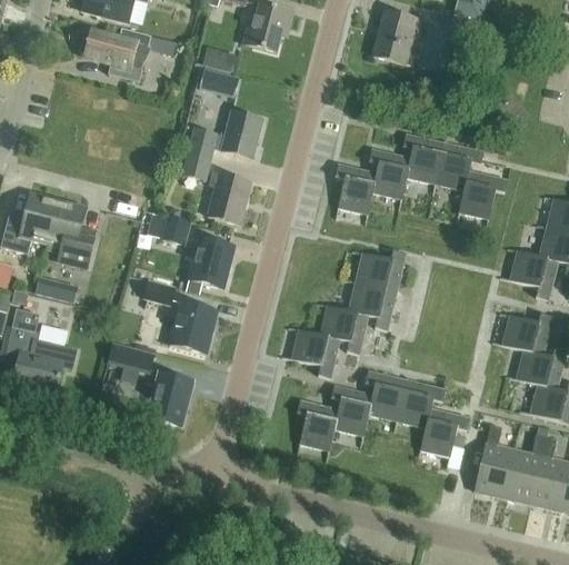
[(128,22),(133,0),(138,0),(147,2),(147,0),(83,0),(81,10),(128,22)]
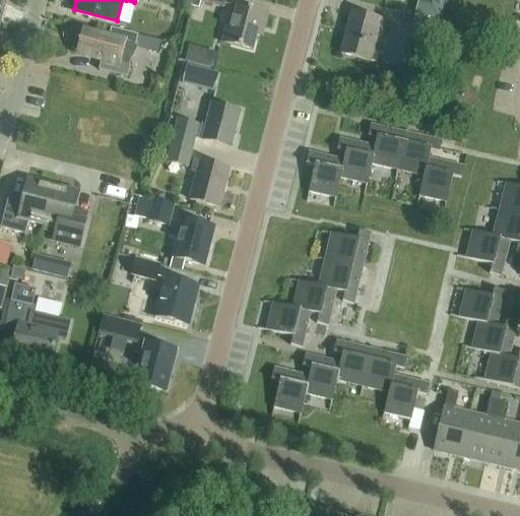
[(416,0),(414,10),(441,17),(445,0),(416,0)]
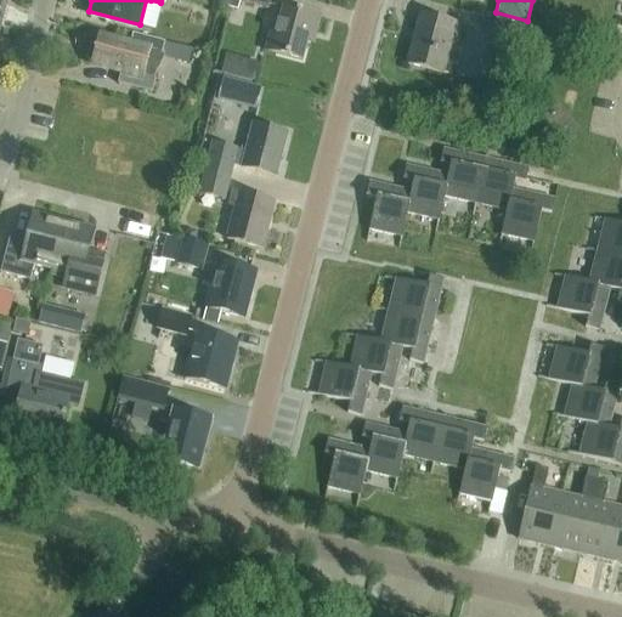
[(283,3),(276,29),(271,27),(266,46),(301,56),(310,27),(316,28),(320,12),(283,3)]
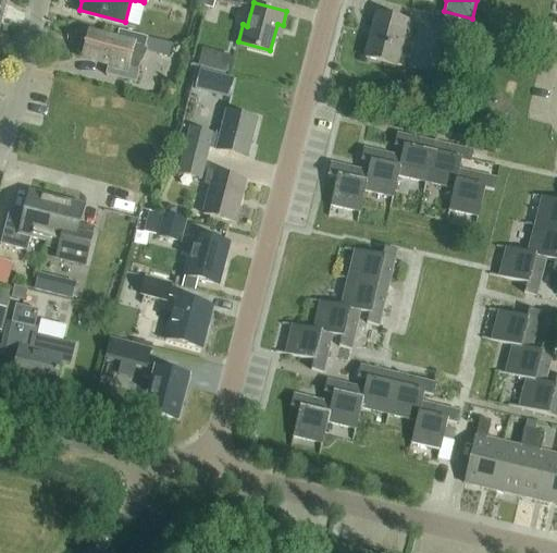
[(410,37),(415,20),(378,10),(366,53),(397,62),(404,36),(410,37)]
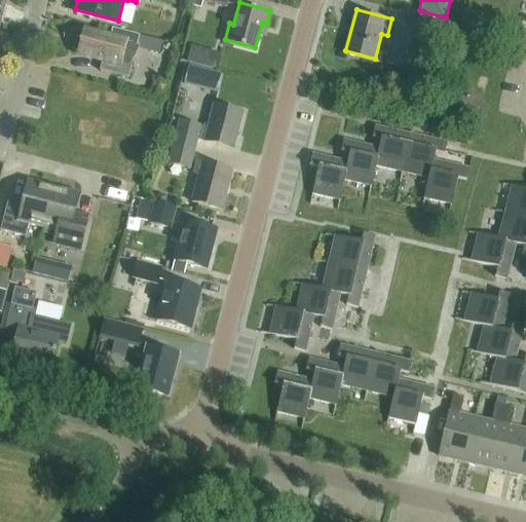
[(440,37),(445,20),(419,12),(414,30),(440,37)]
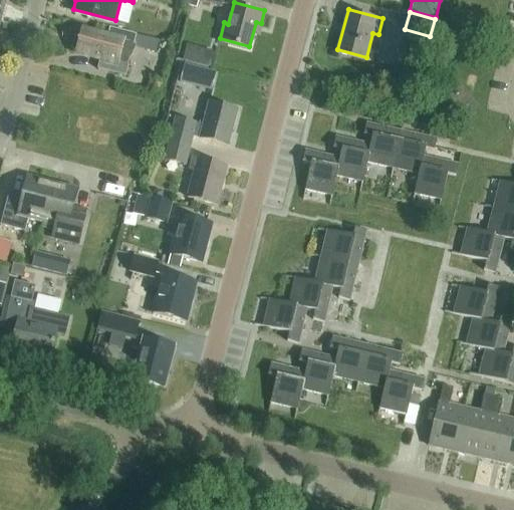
[(72,47),(75,48),(75,49),(99,55),(96,66),(124,73),(127,61),(125,61),(133,48),(135,41),(143,43),(145,35),(136,32),(136,31),(108,24),(106,34),(81,27),(81,28),(77,27),(74,29),(70,44),(72,47)]
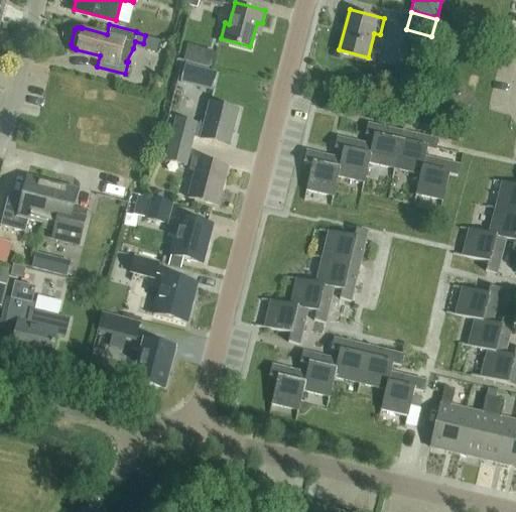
[(209,65),(213,49),(188,42),(184,57),(209,65)]
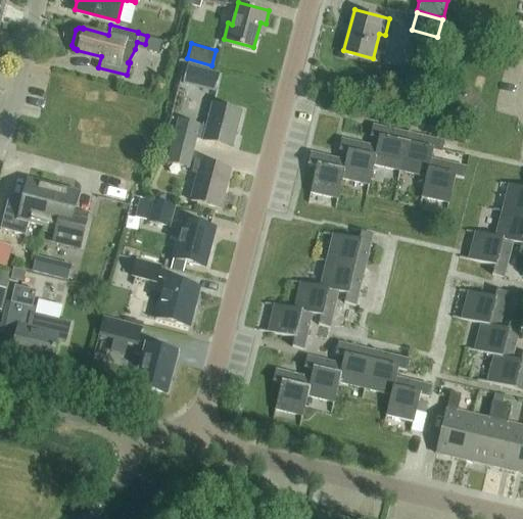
[(188,62),(183,80),(215,88),(220,71),(188,62)]
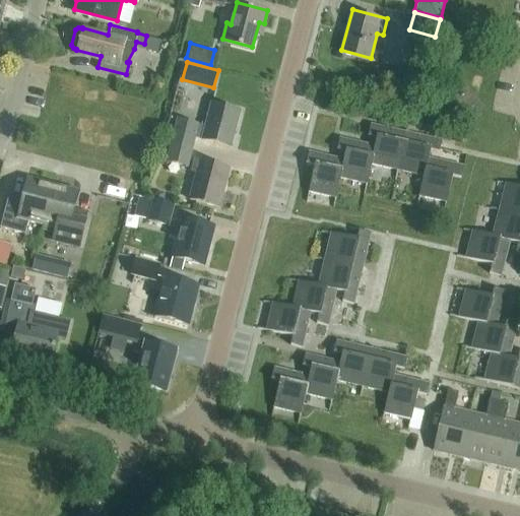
[(177,116),(175,124),(166,121),(163,135),(171,137),(171,140),(192,145),(194,135),(229,144),(239,108),(211,101),(205,124),(177,116)]
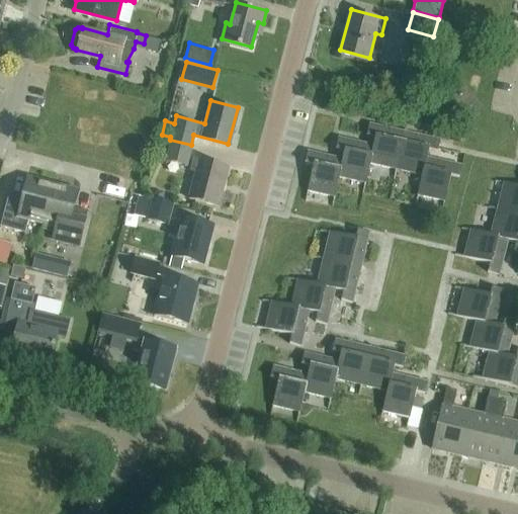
[(368,160),(370,161),(396,166),(404,130),(369,122),(366,134),(374,135),(372,143),(368,160)]
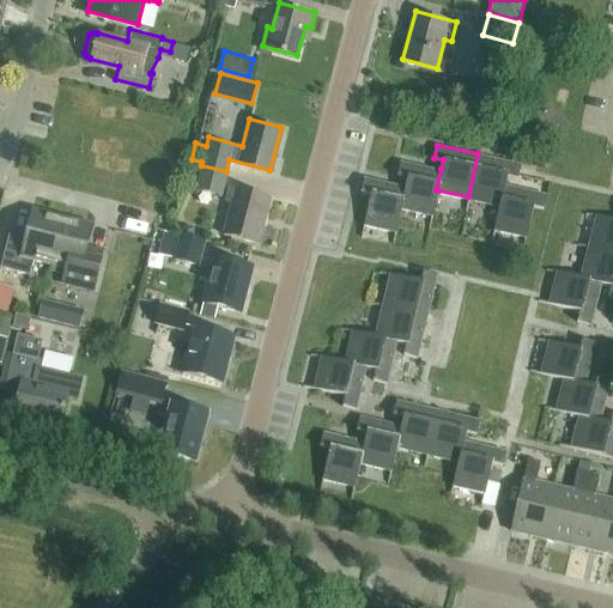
[(468,196),(499,204),(502,204),(507,183),(508,174),(519,176),(521,163),(478,153),(468,196)]
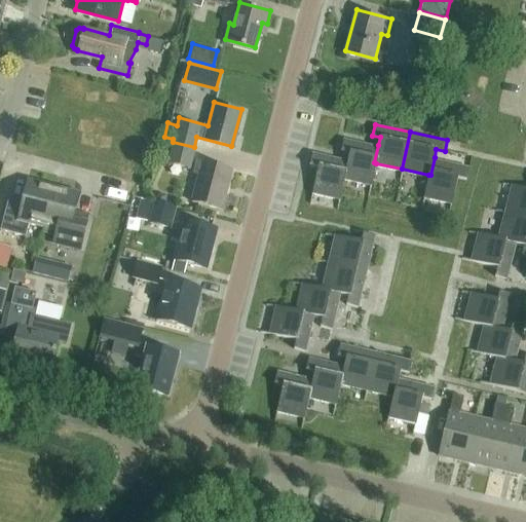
[(344,177),(345,178),(372,183),(376,163),(374,162),(378,145),(343,138),(341,149),(349,151),(347,159),(344,177)]
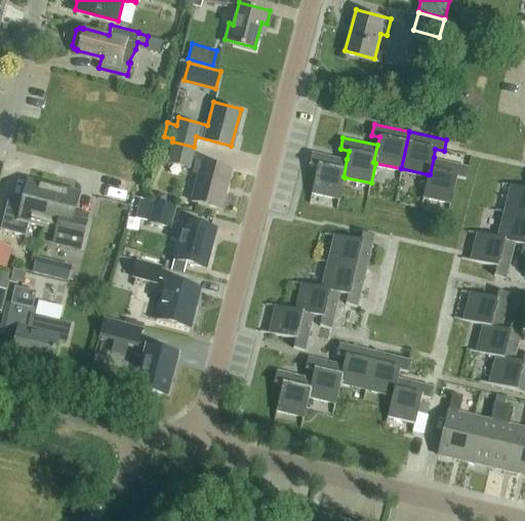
[(189,166),(194,147),(172,142),(167,160),(189,166)]
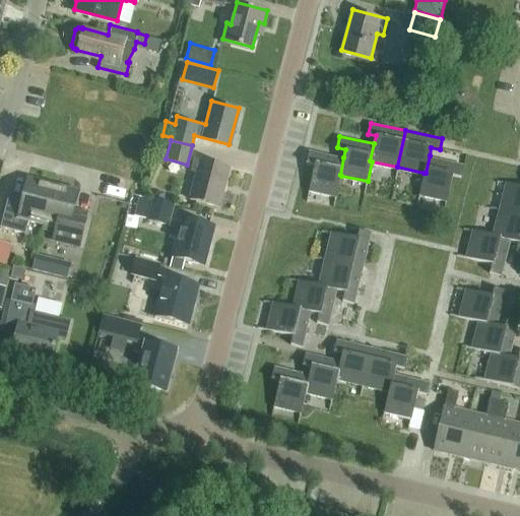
[(340,175),(343,157),(309,149),(306,160),(315,163),(309,189),(337,195),(341,176),(340,175)]
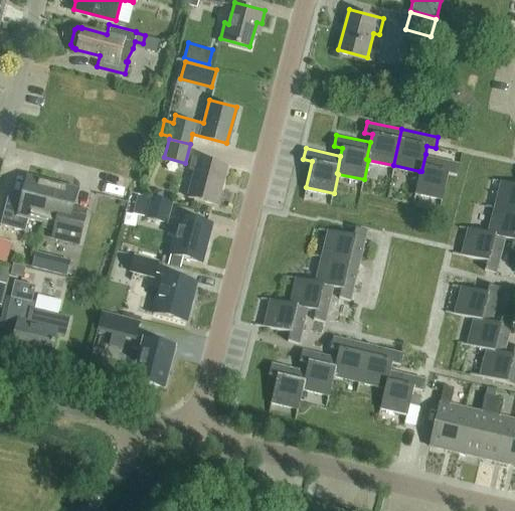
[(421,171),(419,171),(414,191),(443,197),(449,172),(458,174),(460,162),(425,154),(421,171)]
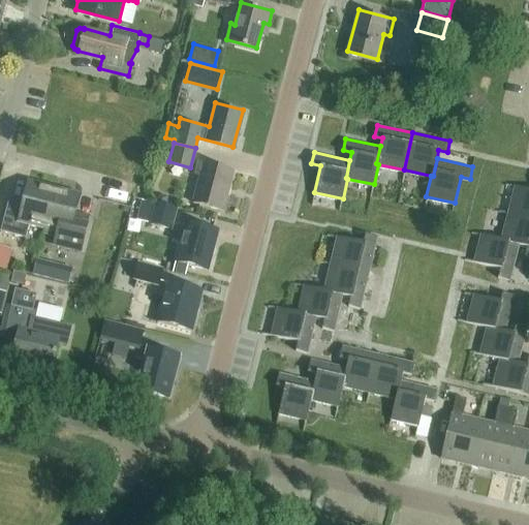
[(222,208),(232,168),(197,159),(194,172),(198,173),(192,201),(222,208)]
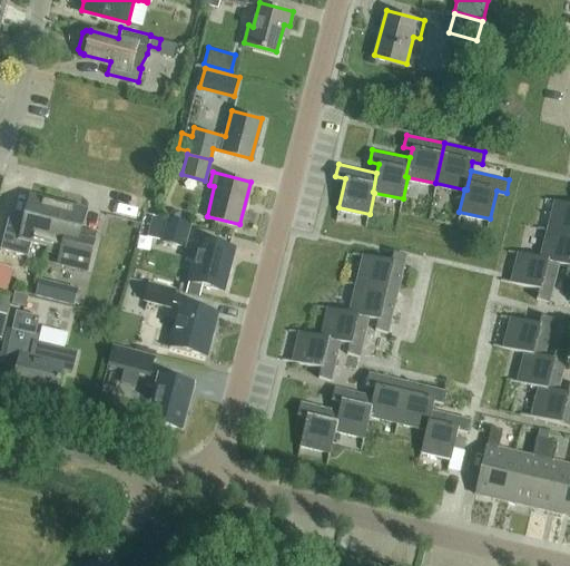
[(46,243),(57,199),(29,193),(22,221),(7,217),(0,244),(0,245),(27,253),(30,240),(46,243)]
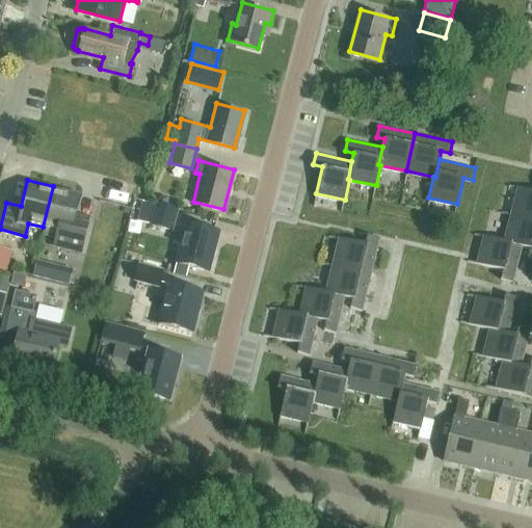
[(511,212),(531,217),(531,188),(519,185),(511,212)]
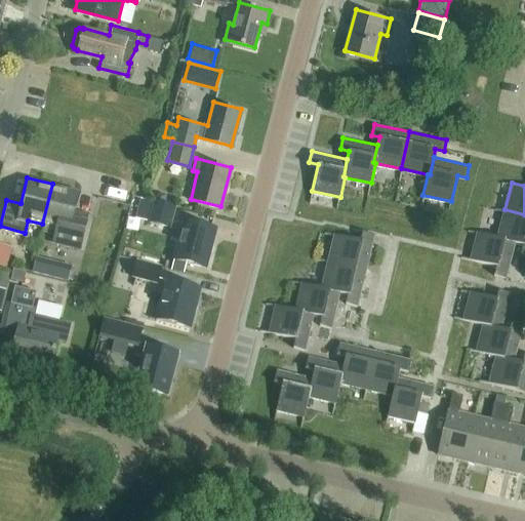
[(52,184),(42,224),(41,229),(54,232),(52,240),(79,246),(86,219),(72,216),(79,190),(52,184)]
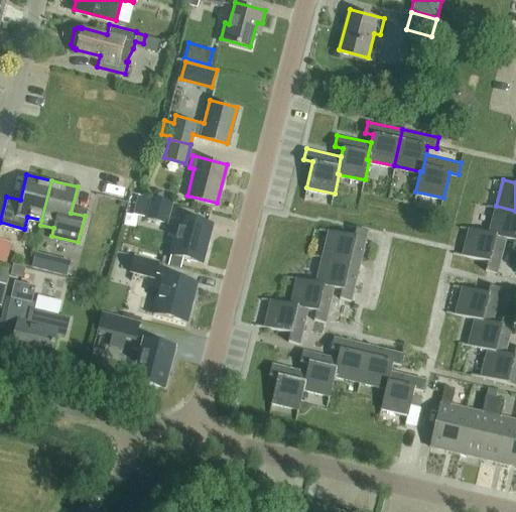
[(150,197),(146,216),(166,221),(171,202),(150,197)]
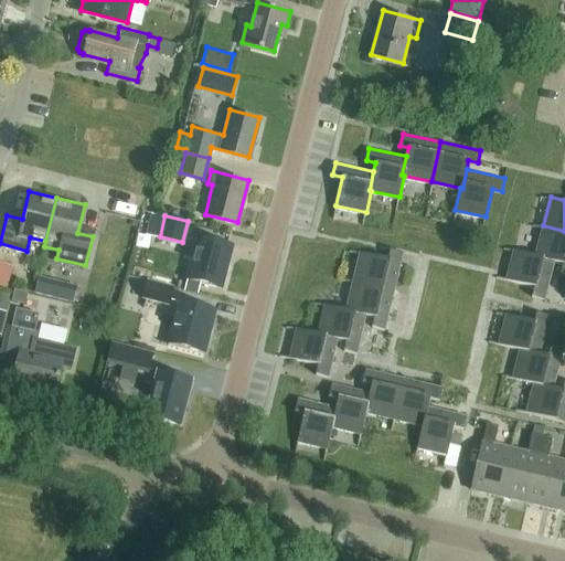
[(564,231),(543,225),(535,253),(555,258),(554,260),(563,262),(561,272),(564,272),(564,231)]
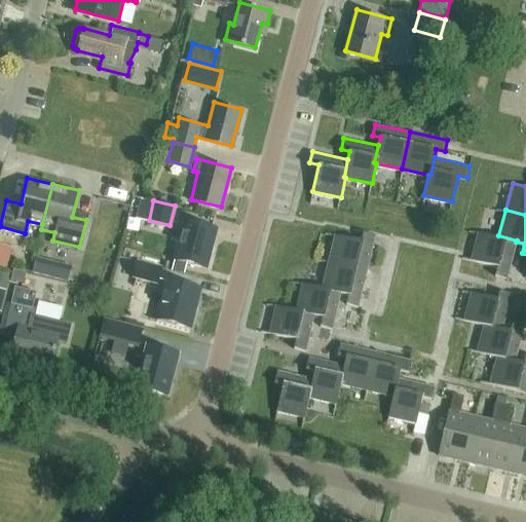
[(184,218),(174,258),(205,266),(216,226),(184,218)]
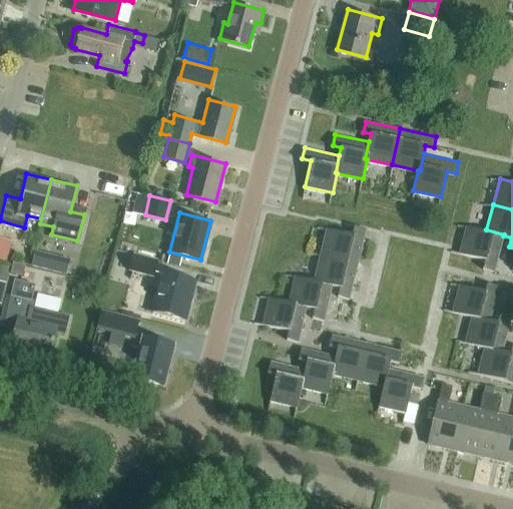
[(321,255),(358,264),(366,227),(355,224),(353,232),(328,226),(321,255)]
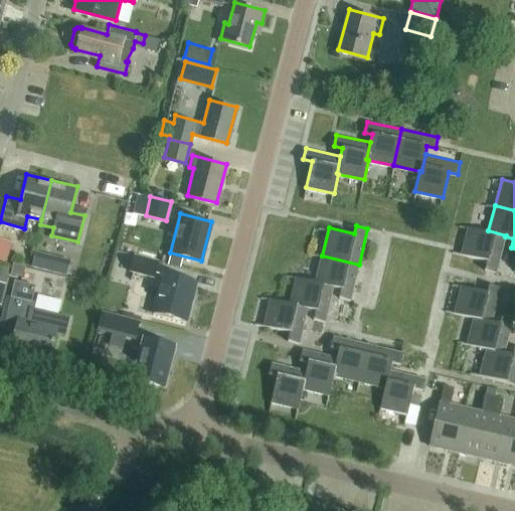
[(506,235),(488,230),(469,225),(462,253),(487,260),(485,268),(496,271),(505,236),(506,235)]
